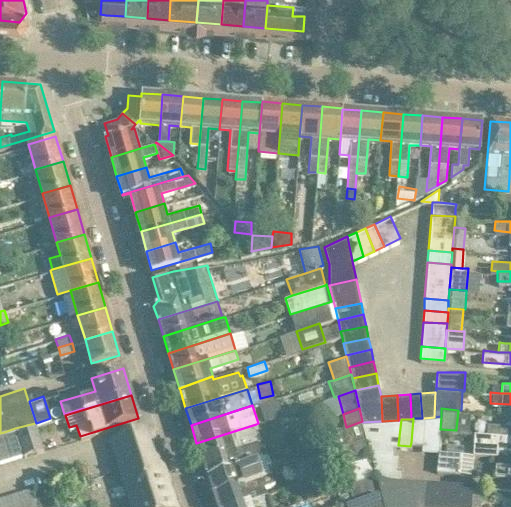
[(411,442),(421,443),(424,418),(422,418),(413,418),(411,442)]
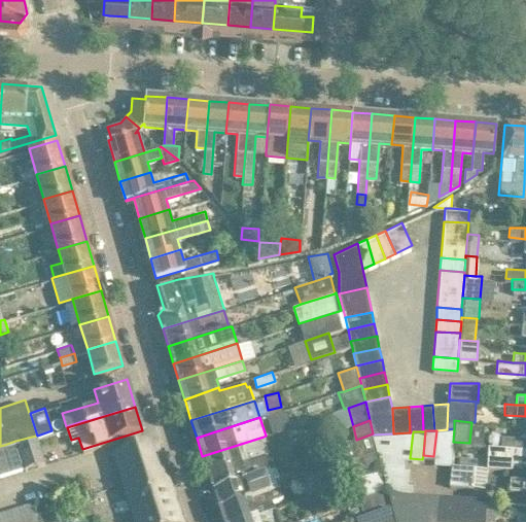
[(376,452),(377,455),(406,458),(410,458),(413,431),(410,432),(393,433),(373,435),(372,435),(376,452)]
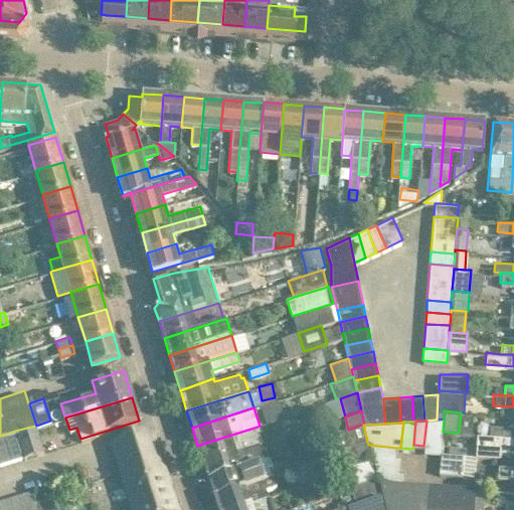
[(364,425),(364,423),(348,430),(341,432),(347,449),(367,442),(363,425),(364,425)]
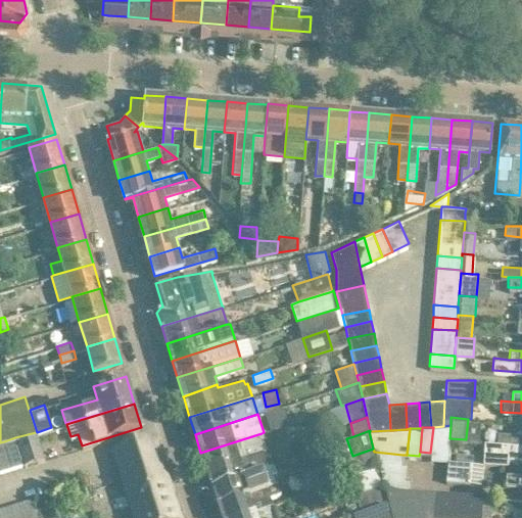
[(521,432),(496,431),(496,441),(521,442),(521,432)]
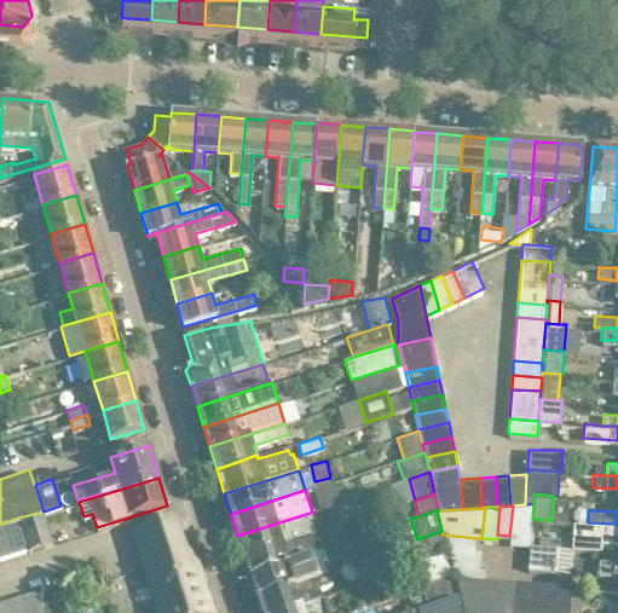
[(28,548),(51,541),(42,512),(18,518),(28,545),(28,547),(28,548)]
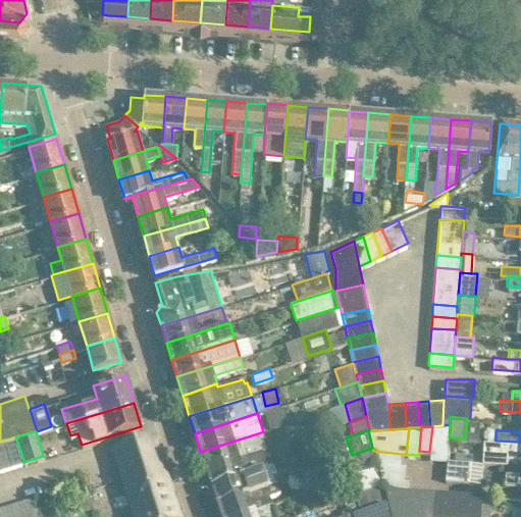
[(200,452),(205,468),(267,449),(261,432),(200,452)]
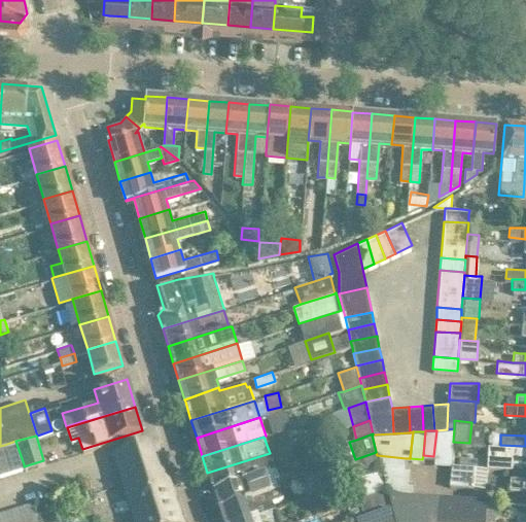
[(136,521),(180,521),(154,438),(113,451),(136,521)]
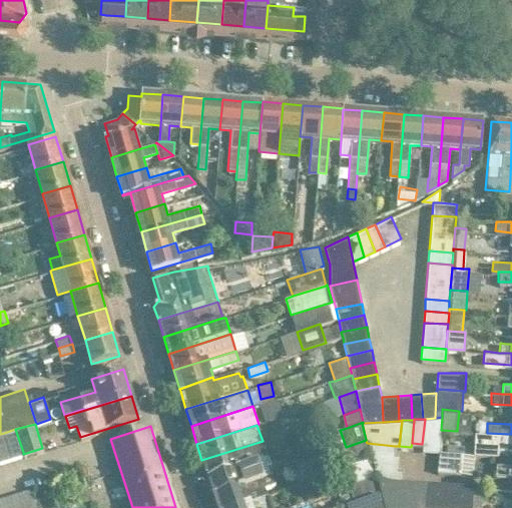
[(4,433),(11,456),(23,453),(23,452),(15,429),(4,433)]
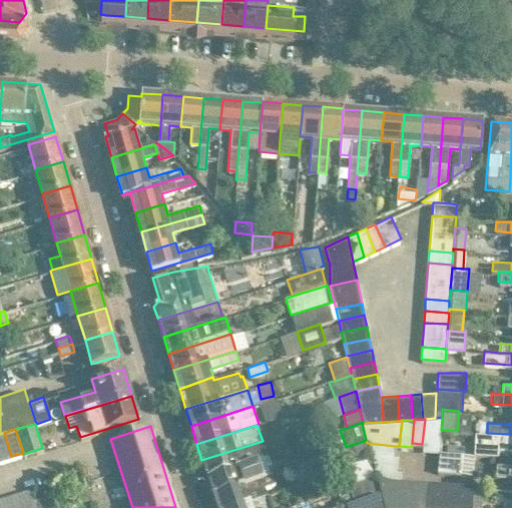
[(476,432),(474,454),(496,455),(497,450),(511,451),(511,434),(487,433),(476,432)]
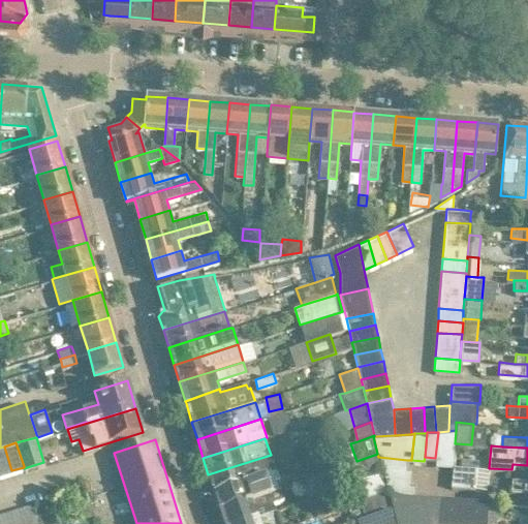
[(0,474),(11,470),(4,447),(0,448),(0,474)]
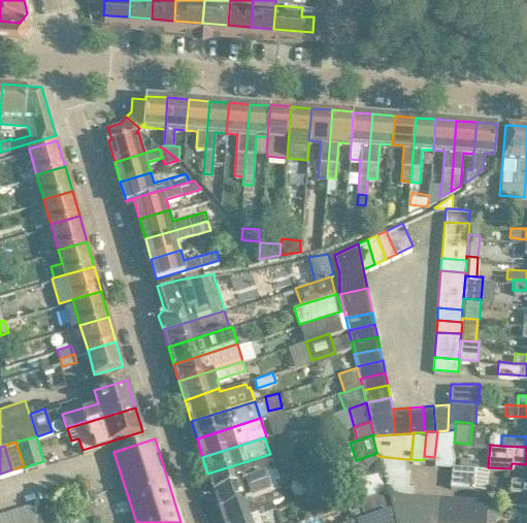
[(382,470),(381,466),(377,456),(376,453),(356,460),(300,481),(306,497),(353,481),(382,470)]
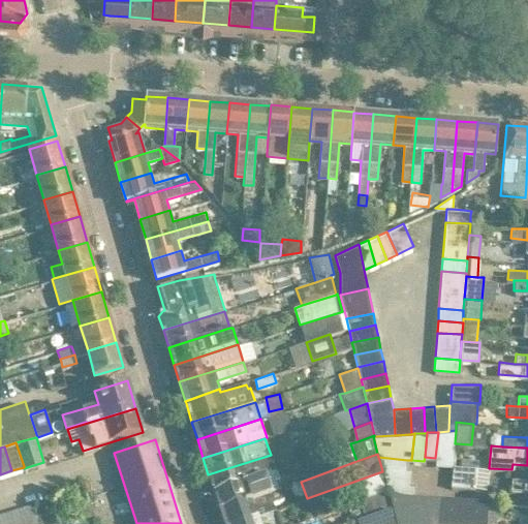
[(208,474),(214,492),(277,470),(272,455),(271,455),(208,474)]
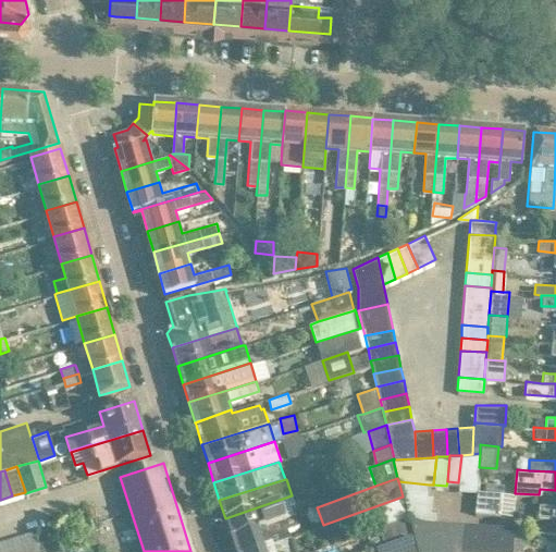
[(428,495),(429,485),(398,481),(402,492),(428,495)]
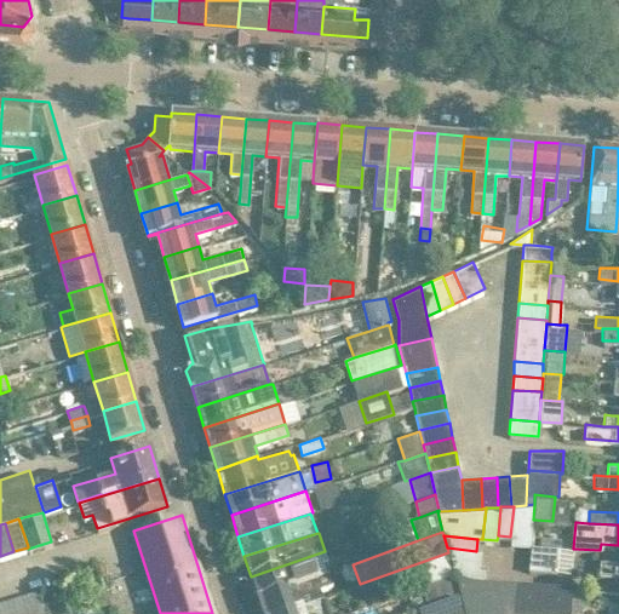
[(448,552),(451,561),(481,564),(482,551),(476,551),(447,547),(448,552)]
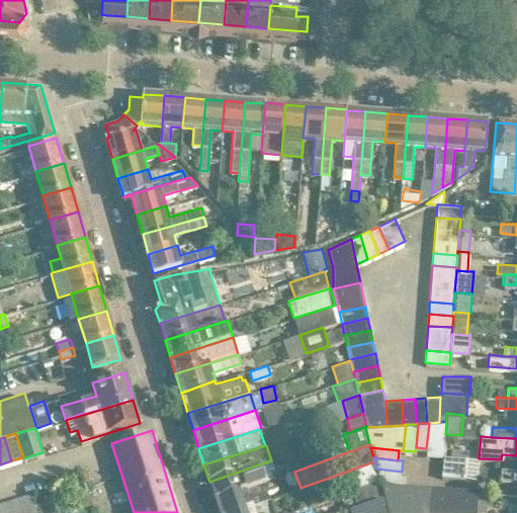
[(443,457),(442,475),(464,477),(466,458),(450,457),(443,457)]
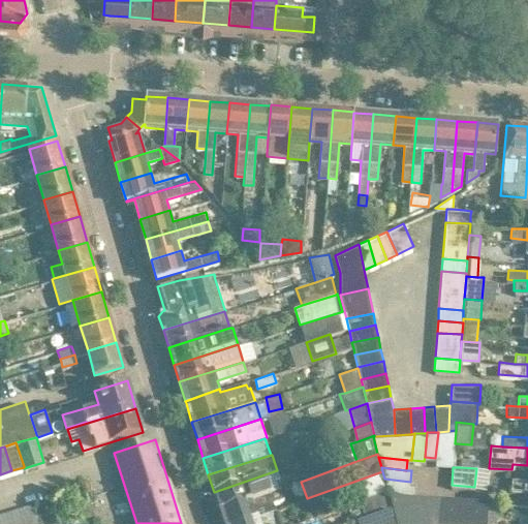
[(277,470),(214,492),(220,511),(279,489),(276,480),(279,478),(277,470)]
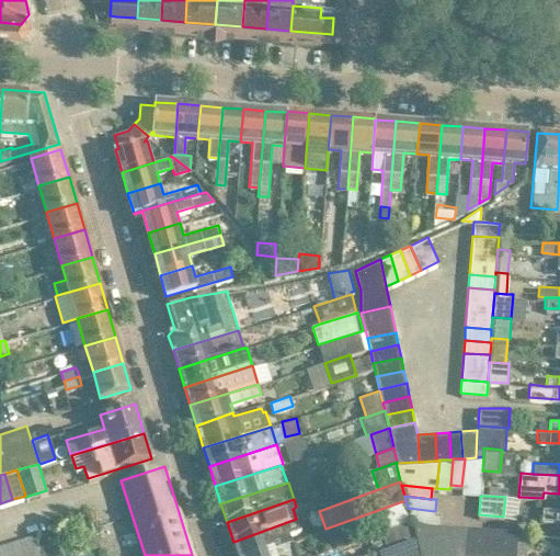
[(411,520),(408,508),(406,500),(375,511),(381,531),(411,520)]
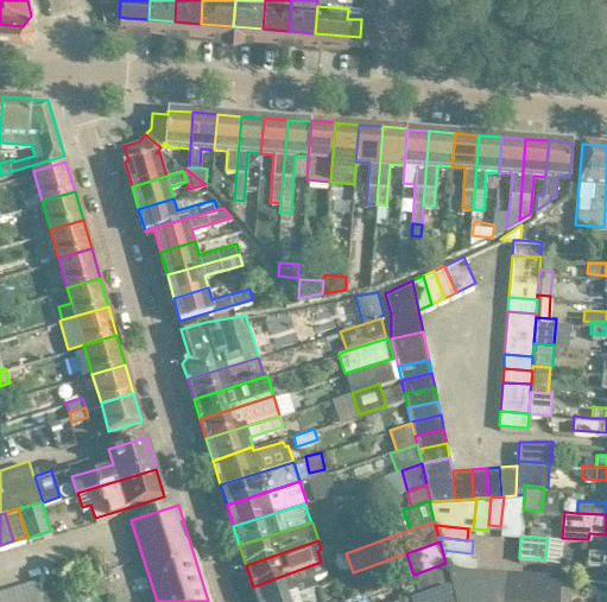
[(442,550),(446,563),(447,566),(476,569),(478,553),(472,553),(442,550)]
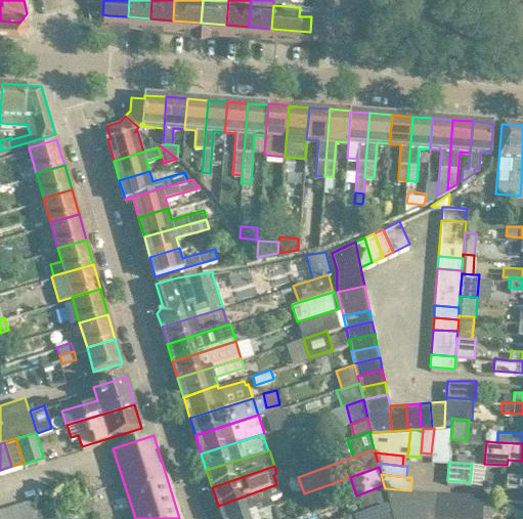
[(522,475),(508,474),(507,485),(522,486),(522,475)]
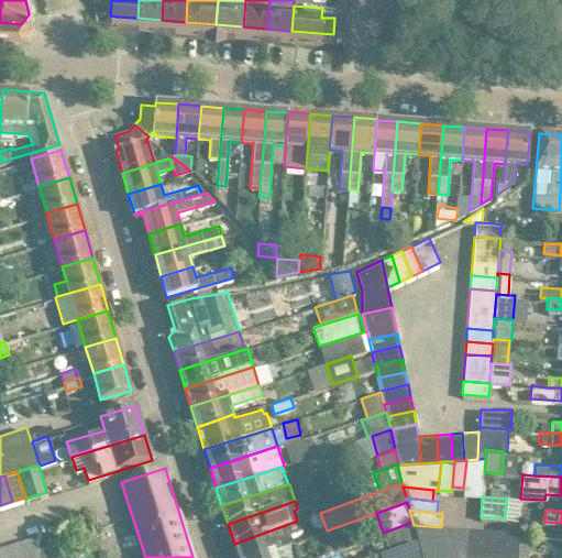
[(234,544),(239,557),(252,557),(290,544),(293,544),(289,535),(301,531),(297,521),(234,544)]
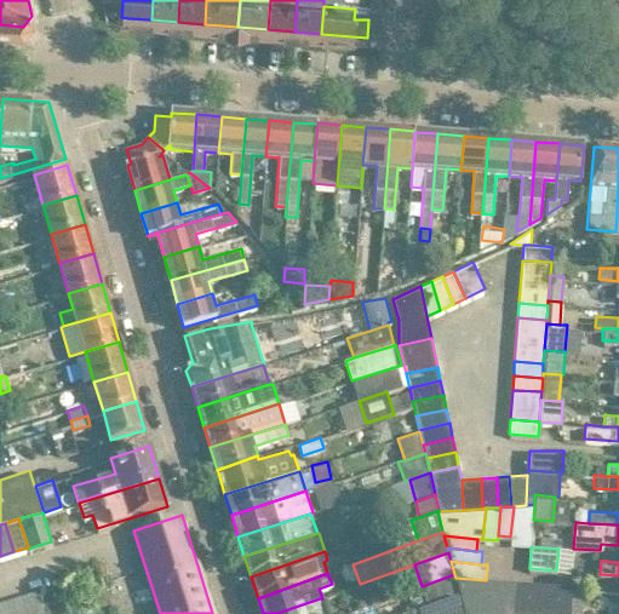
[(459,596),(456,578),(454,574),(422,586),(429,607),(459,596)]
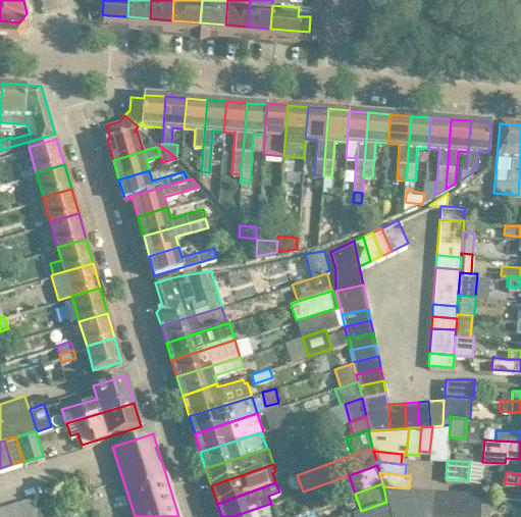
[(429,516),(432,488),(409,488),(383,486),(386,502),(391,516),(429,516)]
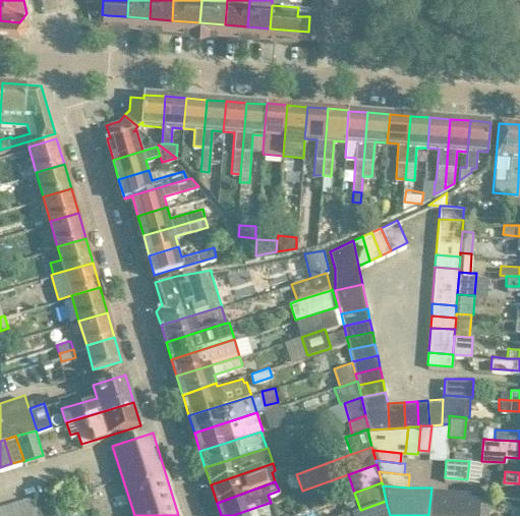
[(478,515),(481,492),(431,488),(428,515),(478,515)]
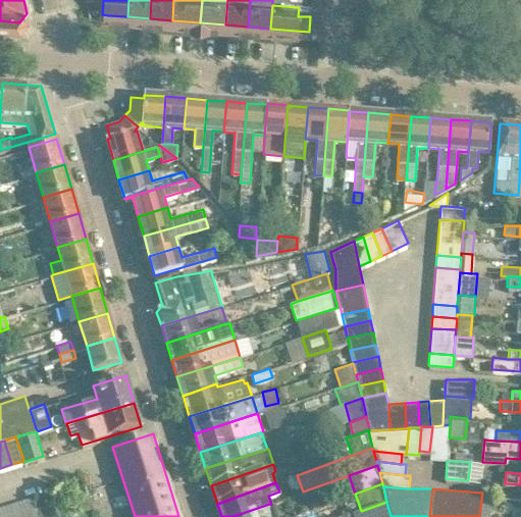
[(479,516),(490,516),(493,494),(482,493),(479,516)]
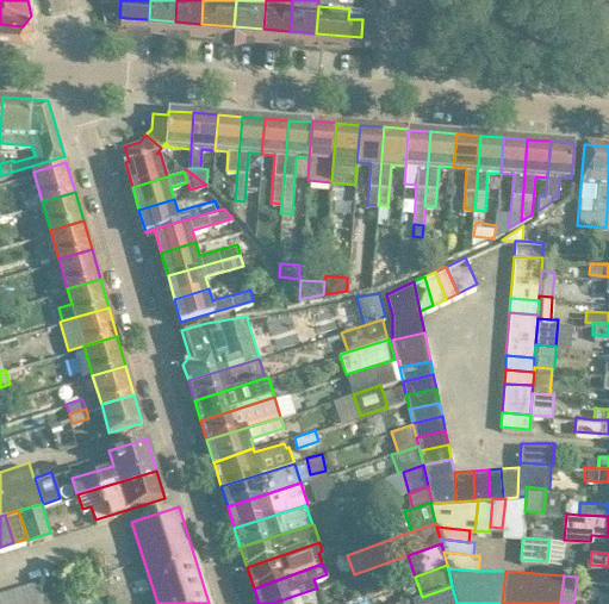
[(31,603),(45,603),(37,579),(25,583),(31,603)]
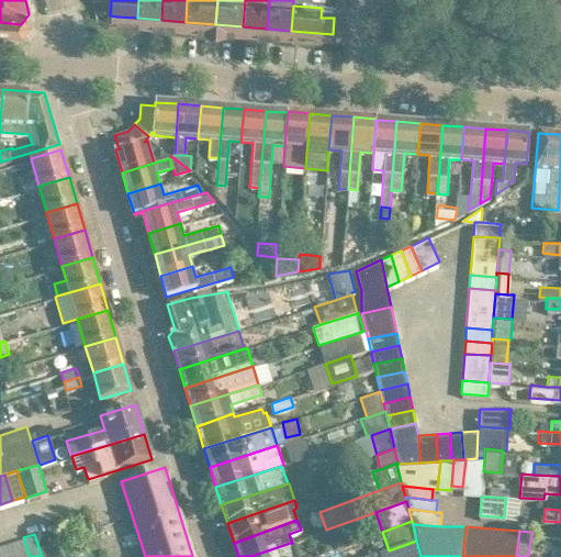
[(11,541),(15,556),(29,556),(23,537),(11,541)]
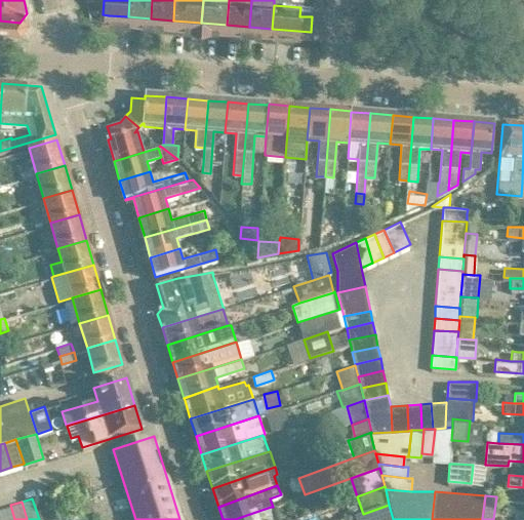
[(14,519),(10,505),(0,508),(3,519),(14,519)]
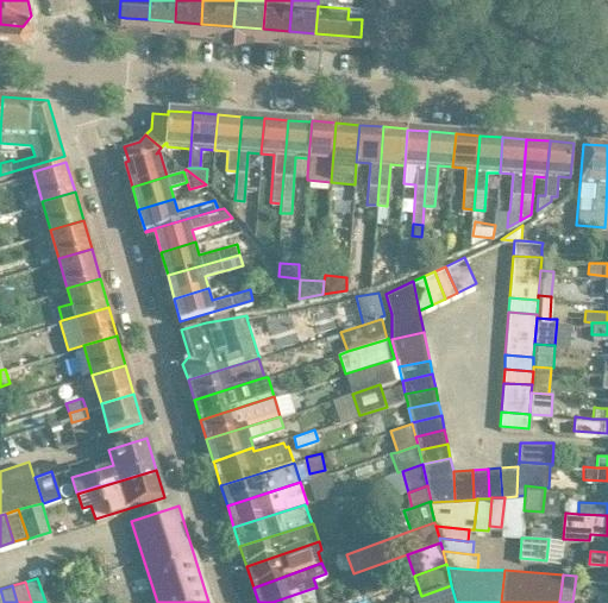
[(456,602),(451,585),(421,596),(402,602),(456,602)]
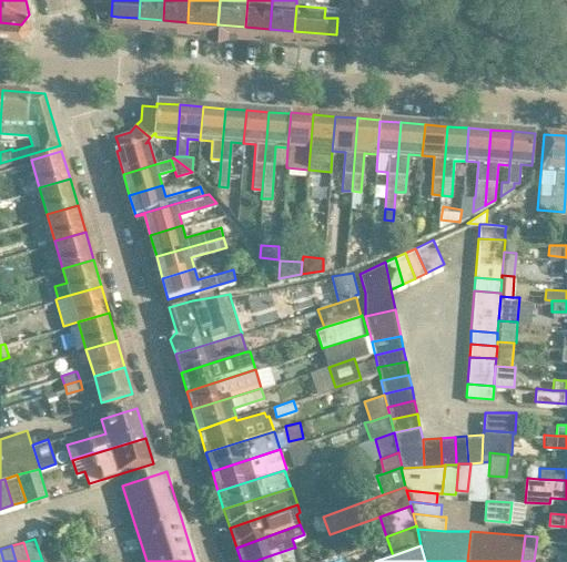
[(299,561),(293,548),(254,561),(299,561)]
